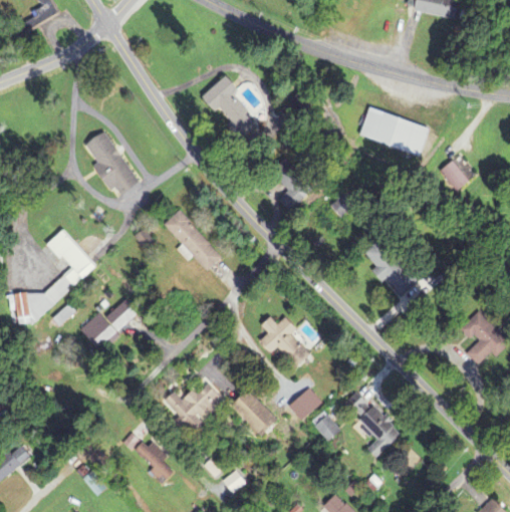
[(435,16),(439,0),(405,0),(403,8),(435,16)]
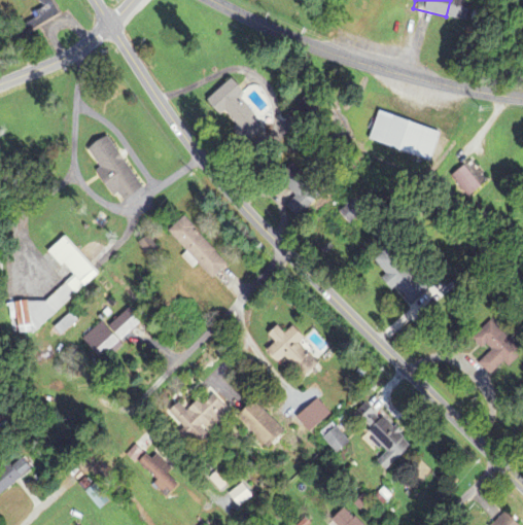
[(245,92),(233,76),(207,98),(220,113),(225,109),(239,126),(253,114),(239,96),(245,92)]
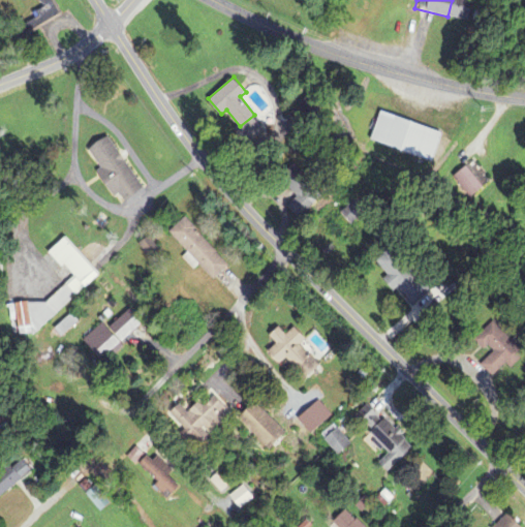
[(441,130),(380,110),(370,140),(431,160),(441,130)]
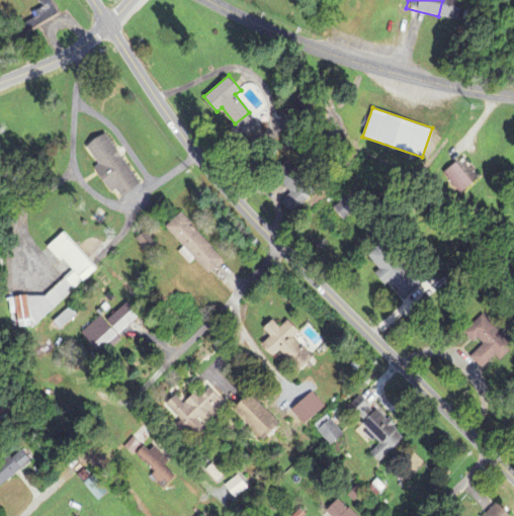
[(116,198),(139,183),(104,132),(84,145),(96,163),(94,165),(116,198)]
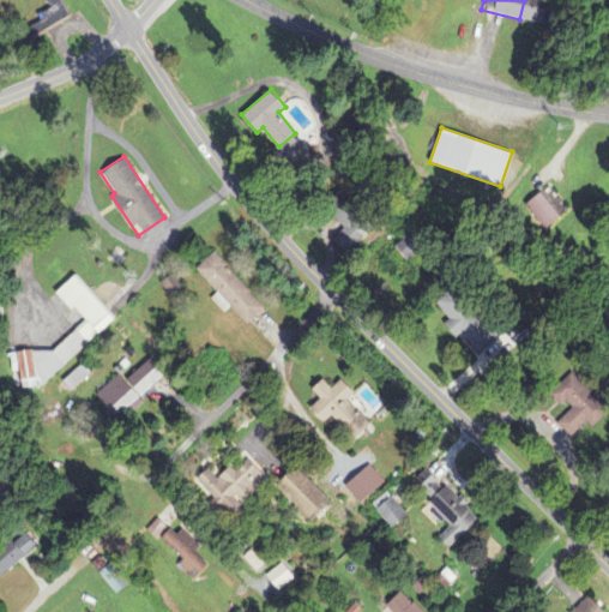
[(530,198),(548,223),(559,216),(540,191),(530,198)]
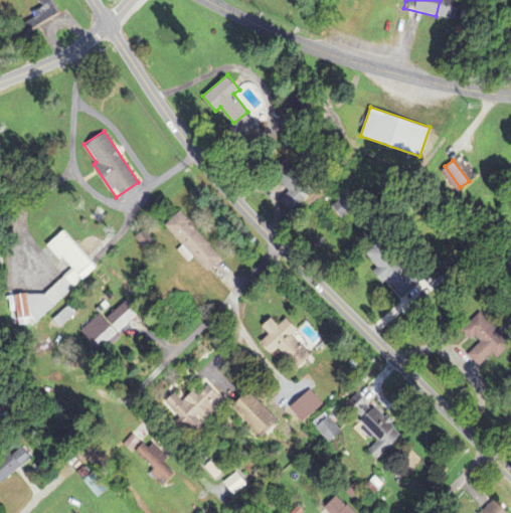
[(181,243),(175,249),(187,262),(192,255),(206,271),(221,257),(178,210),(163,224),(181,243)]
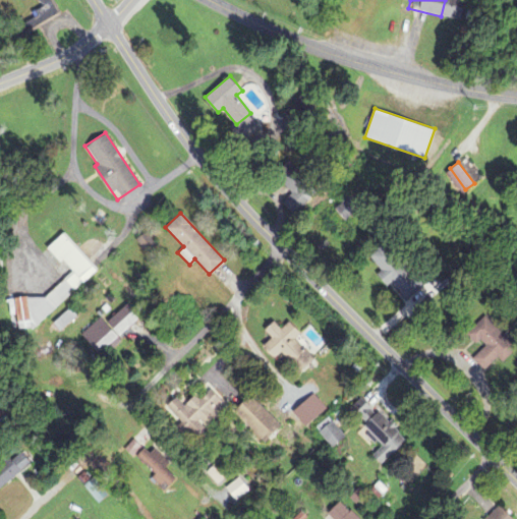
[(155,245),(145,231),(134,239),(145,253),(155,245)]
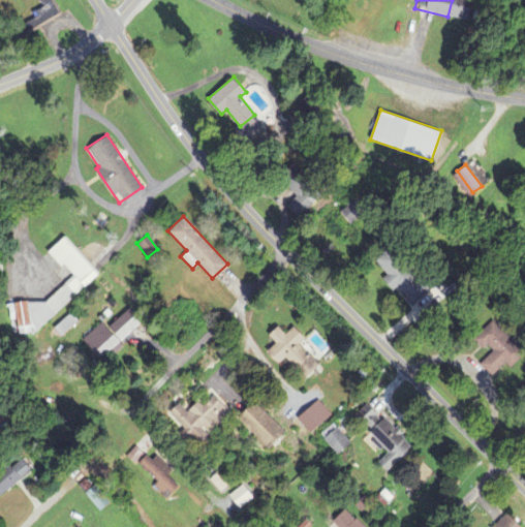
[(34,332),(99,273),(65,236),(48,251),(61,267),(65,266),(73,275),(58,288),(47,276),(40,282),(52,296),(48,299),(14,303),(19,334),(34,332)]
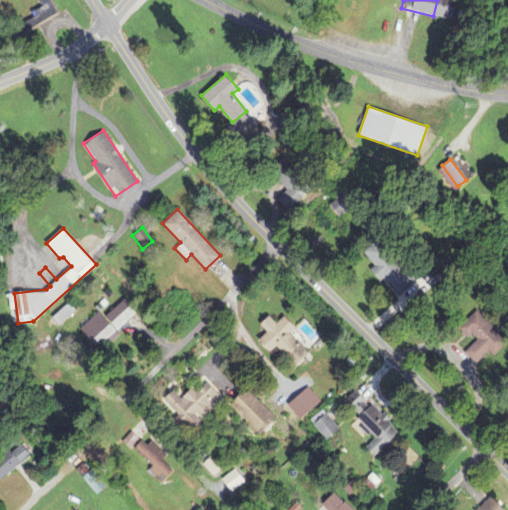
[(103,317),(97,311),(78,328),(97,347),(136,310),(124,298),(103,317)]
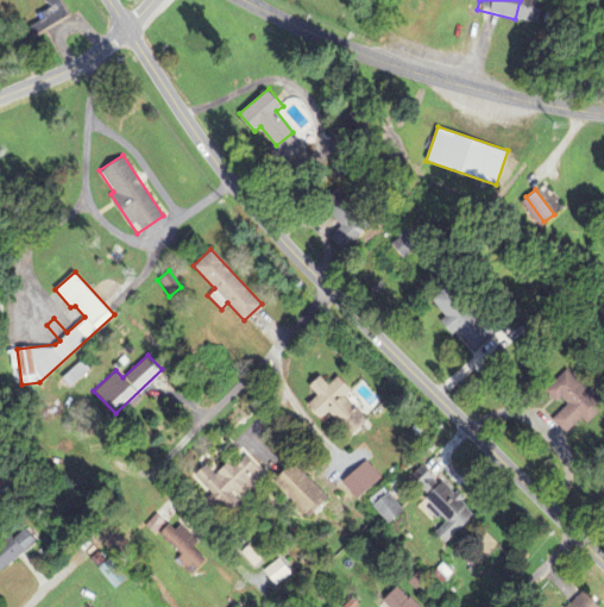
[(308,386),(316,395),(307,404),(320,419),(328,411),(339,423),(354,410),(343,396),(350,389),(338,375),(327,385),(319,375),(308,386)]
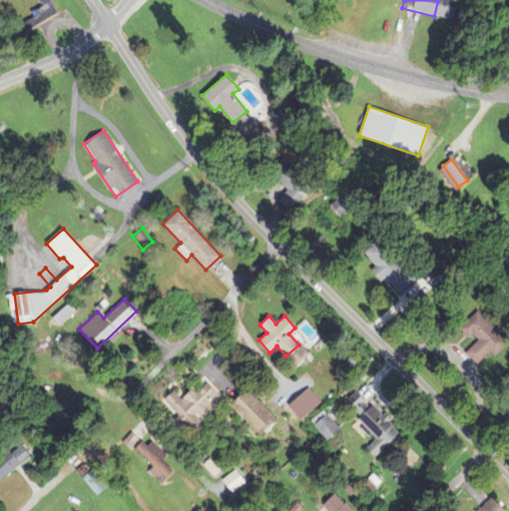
[(505,345),(479,317),(467,328),(477,340),(464,353),(475,364),(489,351),(494,356),(505,345)]
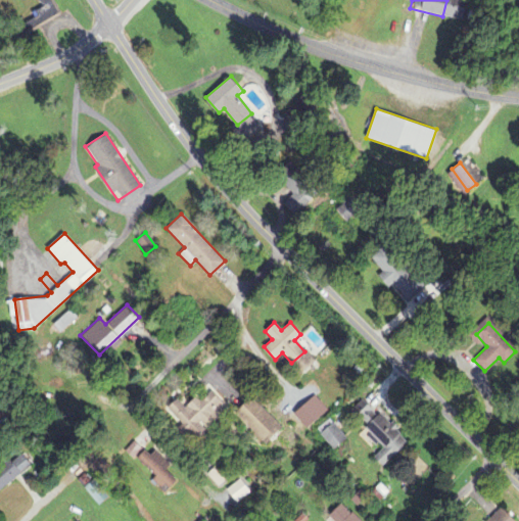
[(167,407),(192,433),(224,404),(211,390),(199,401),(194,396),(184,407),(176,398),(167,407)]
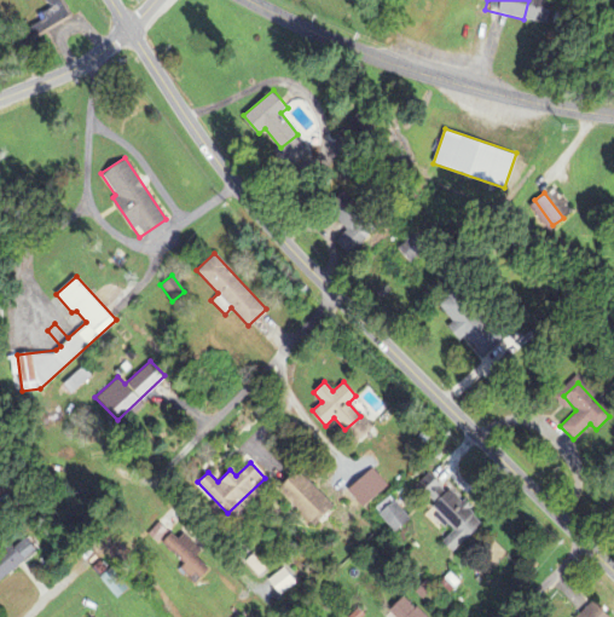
[(447,491),(435,479),(422,492),(434,505),(447,491)]
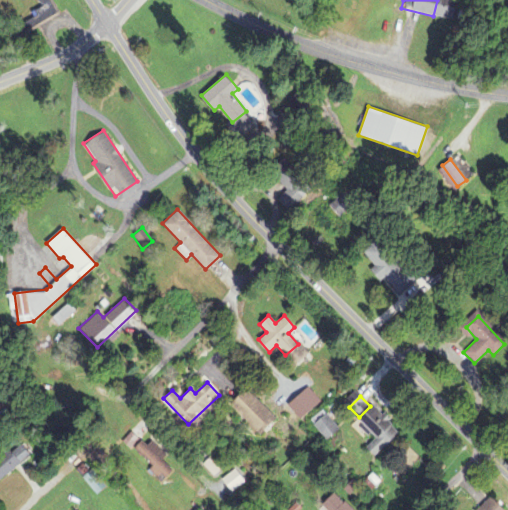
[(365,447),(375,456),(399,431),(372,405),(355,421),(373,438),(365,447)]
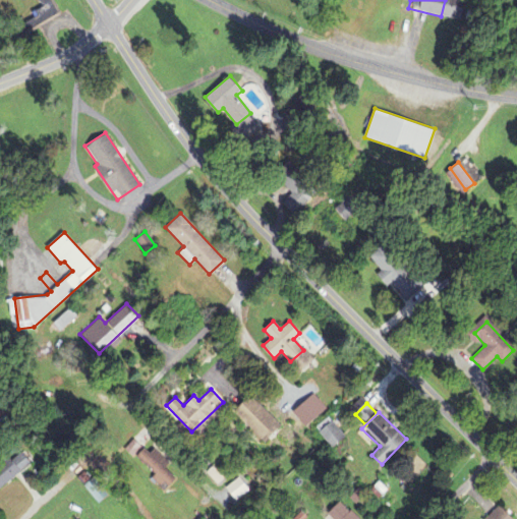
[(331,448),(344,437),(336,424),(322,436),(331,448)]
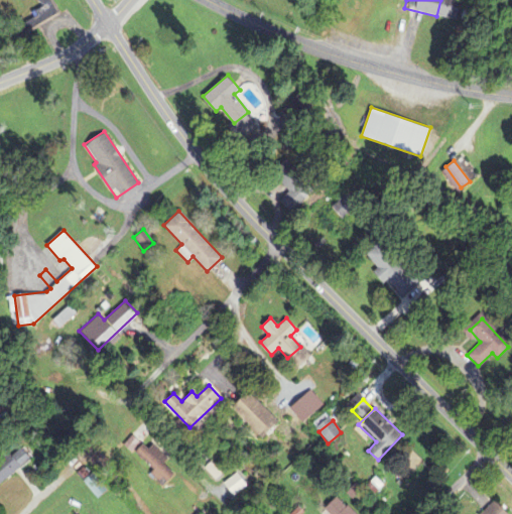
[(150,472),(163,485),(172,475),(159,463),(163,459),(144,440),(133,452),(152,469),(150,472)]
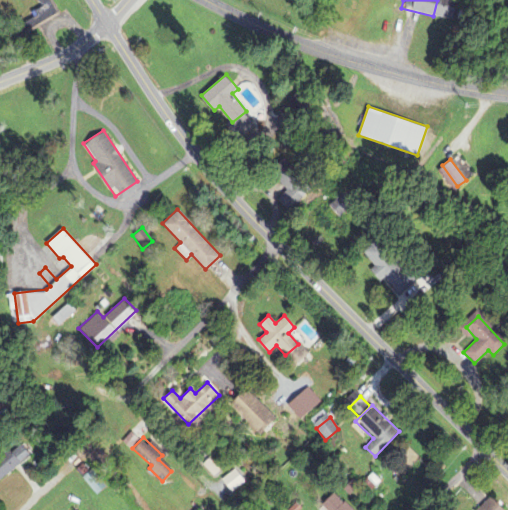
[(0,479),(28,453),(18,442),(0,458),(0,479)]
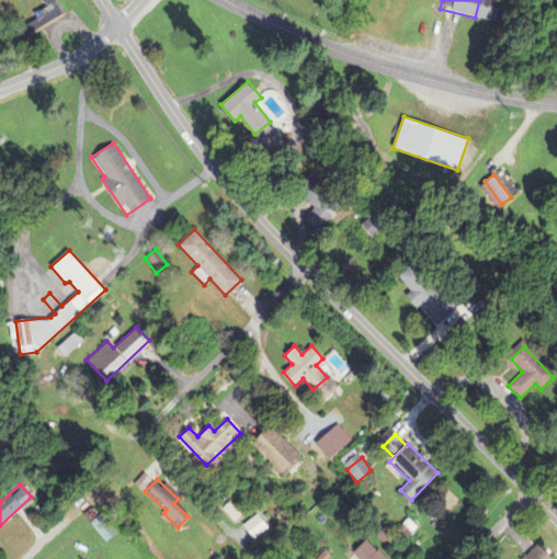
[(266,527),(254,513),(240,524),(252,538),(266,527)]
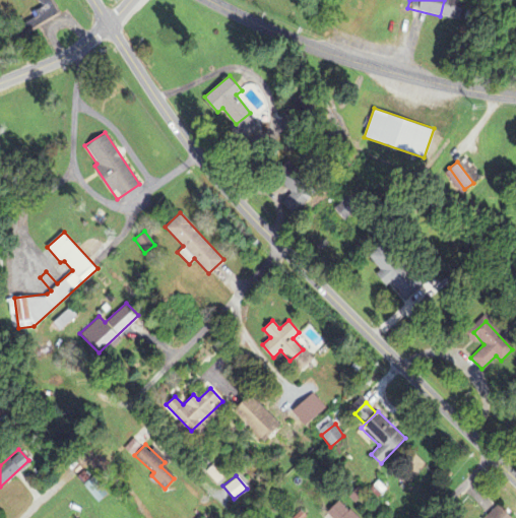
[(357,517),(339,500),(326,512),(330,517),(357,517)]
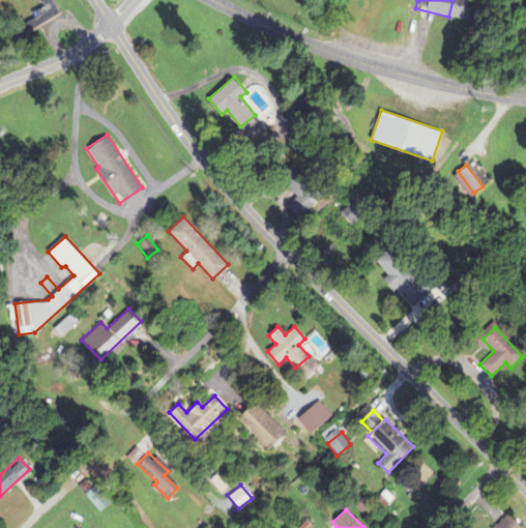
[(496,527),(522,527),(508,516),(496,527)]
